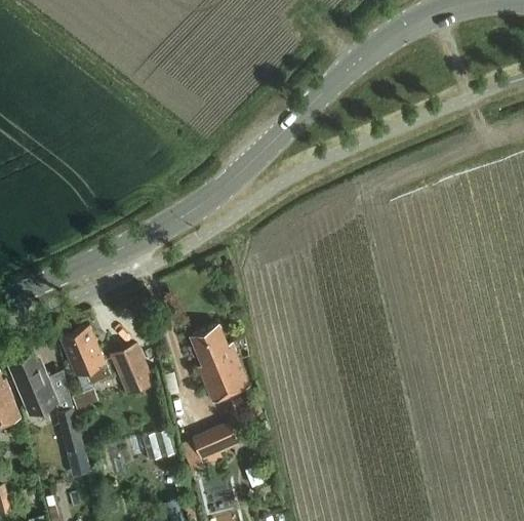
[(230,348),(220,327),(192,339),(204,368),(200,369),(214,404),(251,389),(234,347),(230,348)]
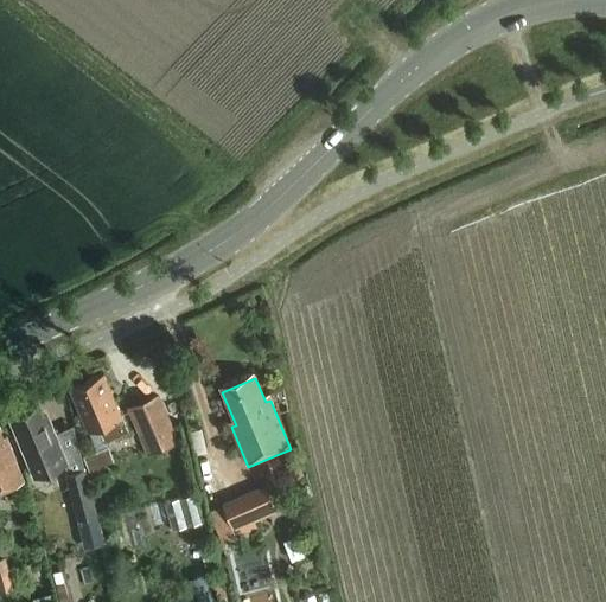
[(129,435),(123,422),(106,379),(72,394),(100,458),(109,453),(106,446),(129,435)]
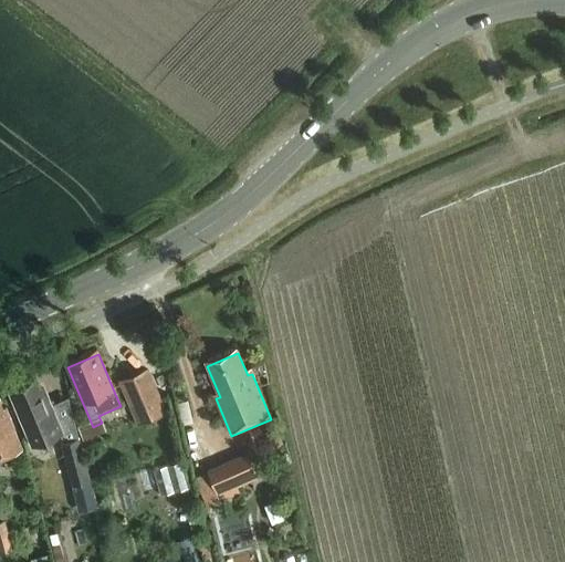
[(139,429),(168,416),(149,372),(121,384),(139,429)]
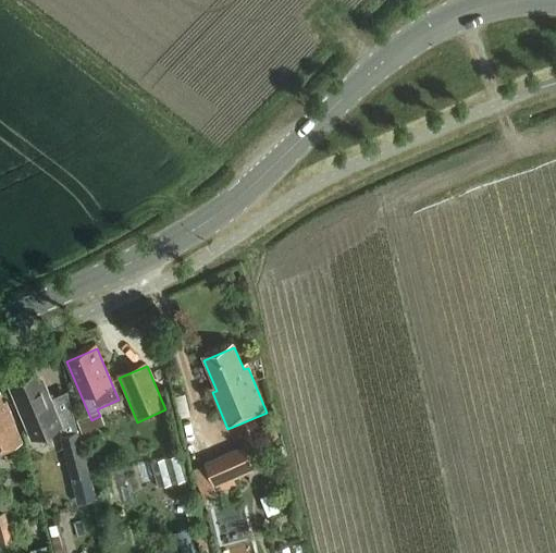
[(11,386),(29,431),(34,442),(64,430),(48,390),(44,391),(37,376),(11,386)]
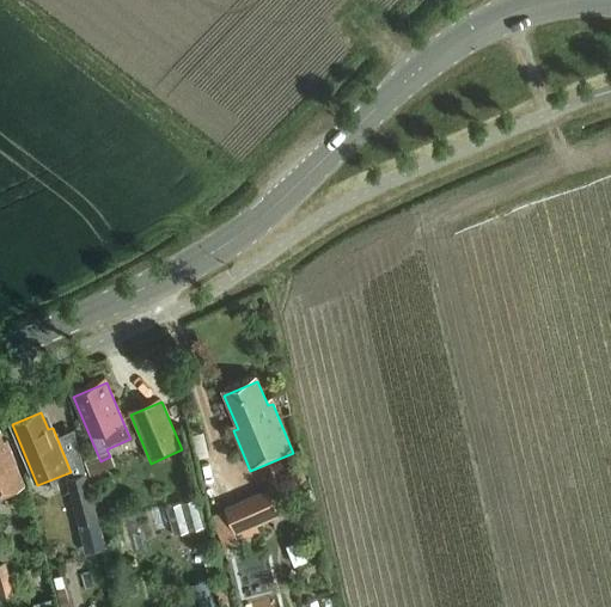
[(6,448),(0,434),(0,501),(26,490),(8,447),(6,448)]
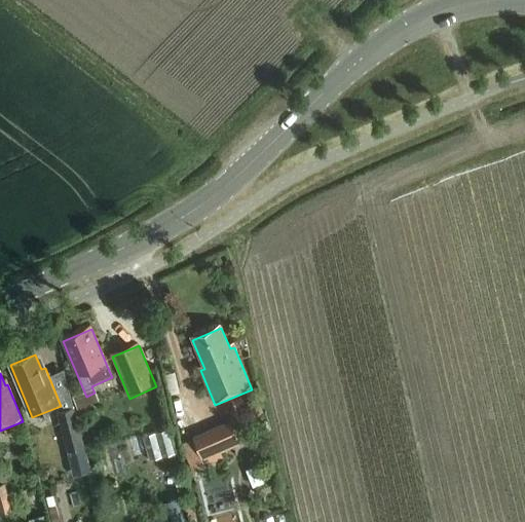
[(95,394),(75,402),(79,413),(100,405),(95,394)]
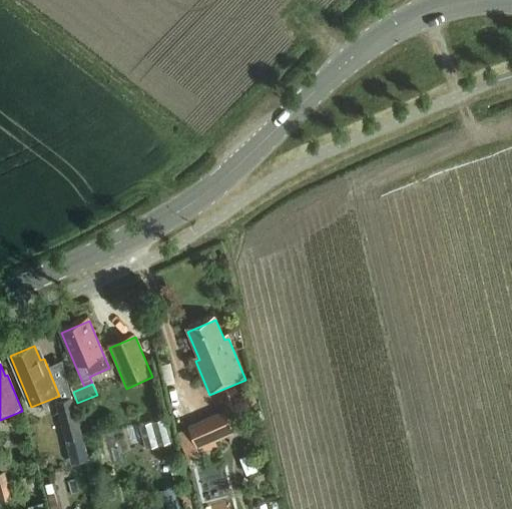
[(252,393),(242,397),(247,410),(258,406),(252,393)]
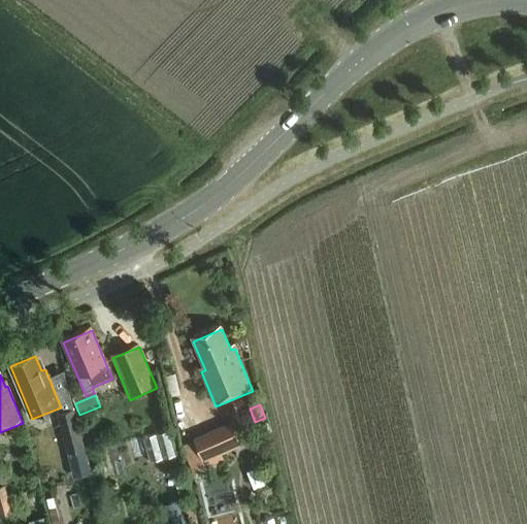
[(59,417),(69,457),(75,481),(93,476),(87,452),(76,412),(59,417)]
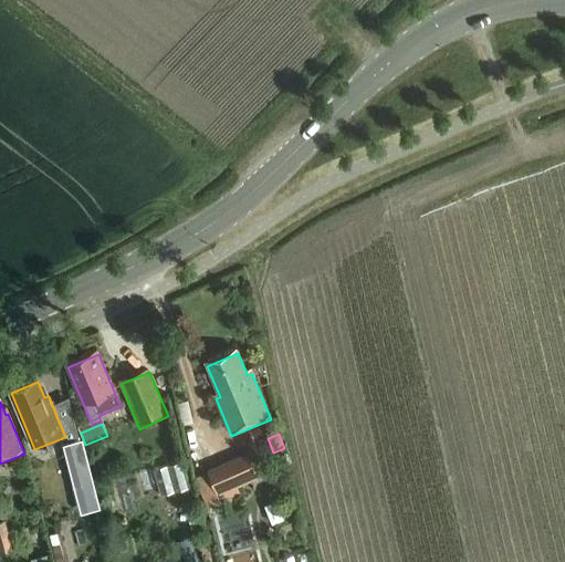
[(188,461),(158,468),(164,496),(194,489),(188,461)]
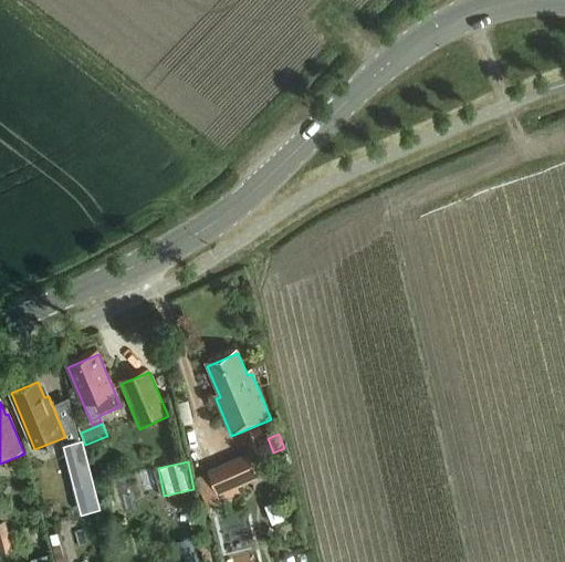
[(209,476),(196,481),(207,506),(209,511),(217,507),(215,502),(220,500),(209,476)]
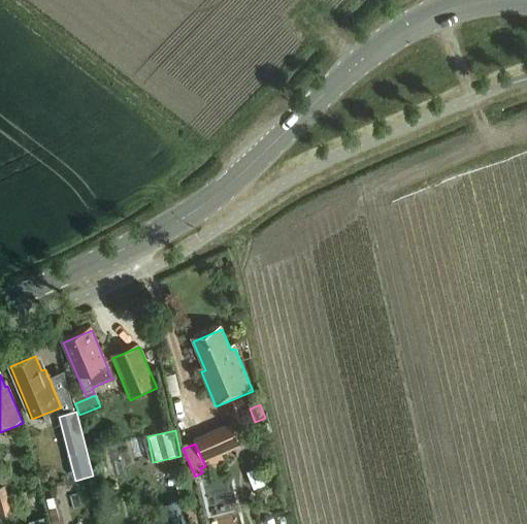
[(0,490),(0,516),(15,512),(9,488),(0,490)]
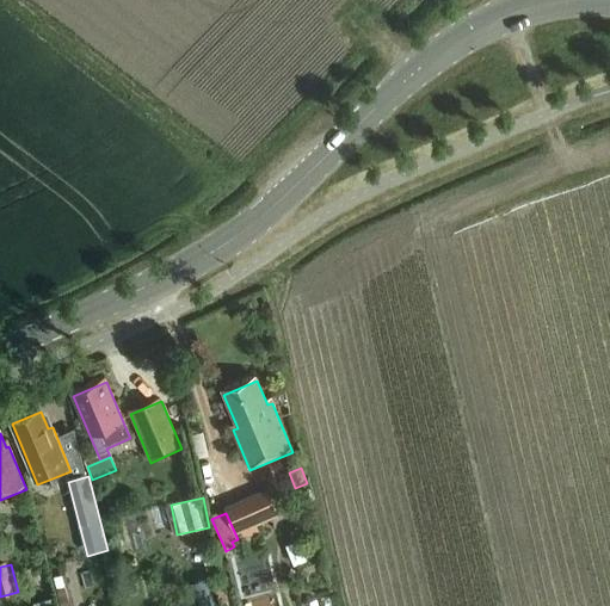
[(74,605),(67,580),(55,583),(61,605),(74,605)]
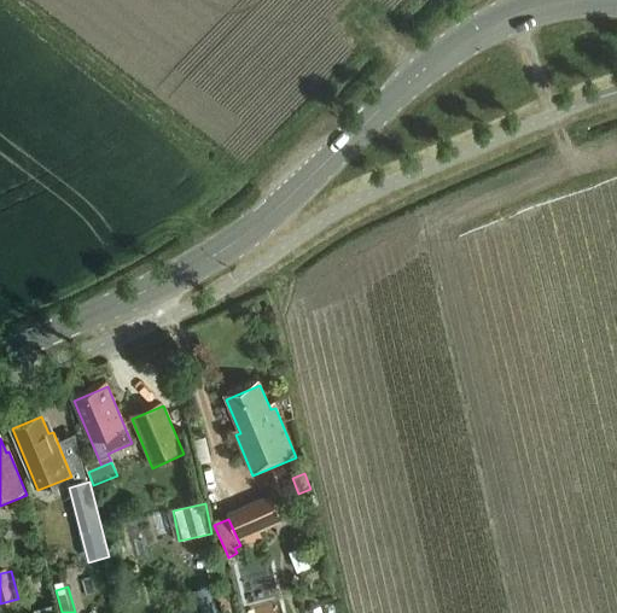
[(226,590),(217,591),(222,612),(232,612),(226,590)]
